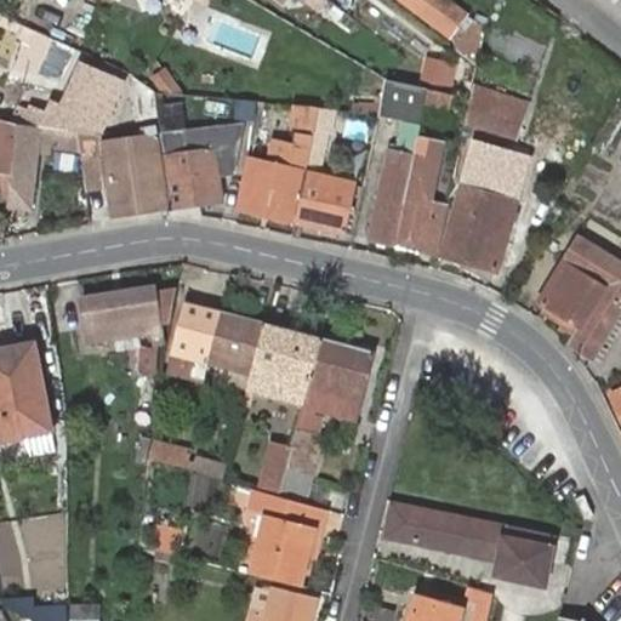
[(453,0),(410,0),(451,33),(467,11),(453,0)]
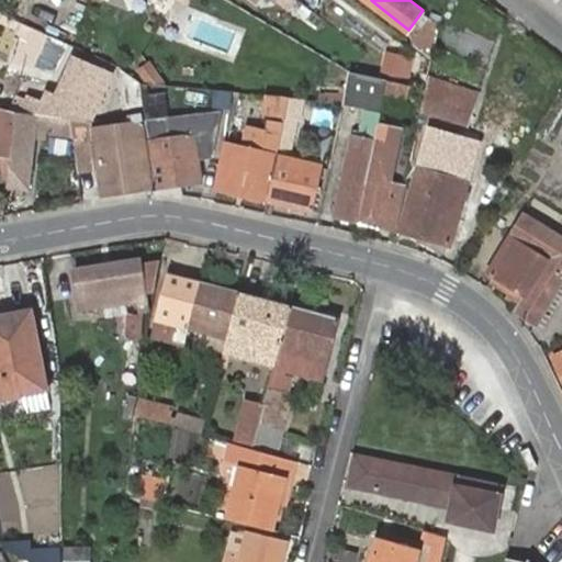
[(561,0),(536,0),(561,22),(561,0)]
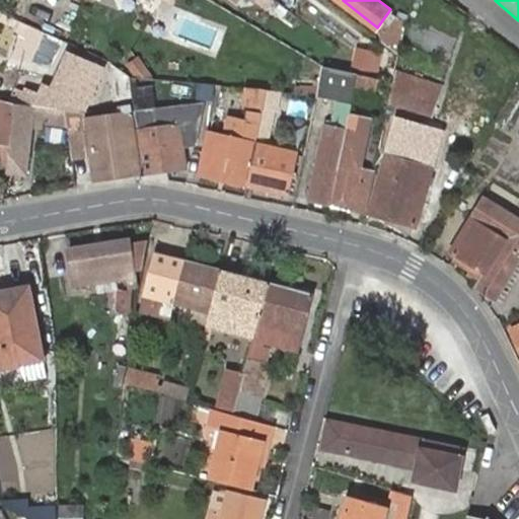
[(399,14),(390,9),(377,27),(382,31),(399,14)]
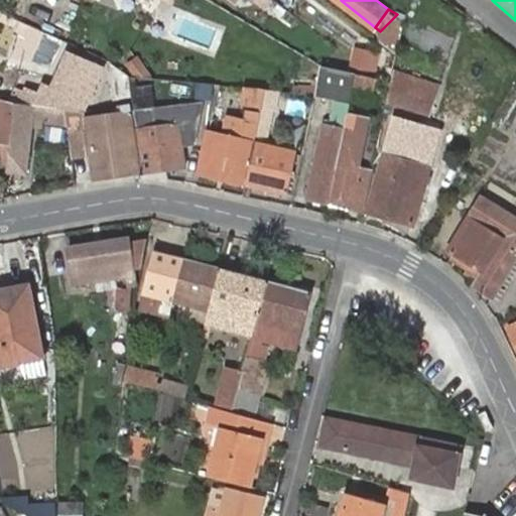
[(397,14),(380,31),(377,38),(394,50),(402,17),(397,14)]
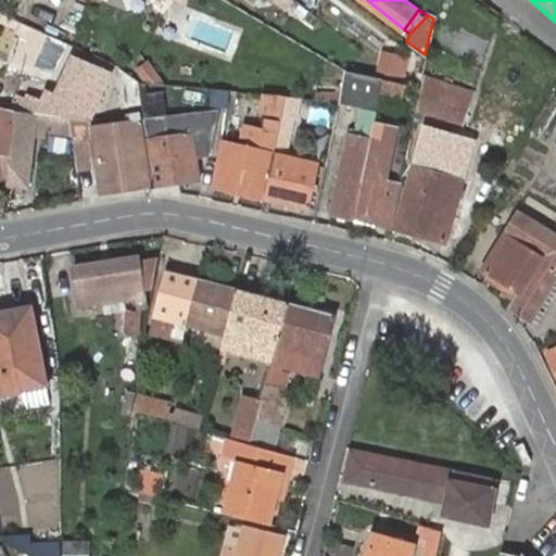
[(408,49),(389,42),(383,70),(401,75),(408,49)]
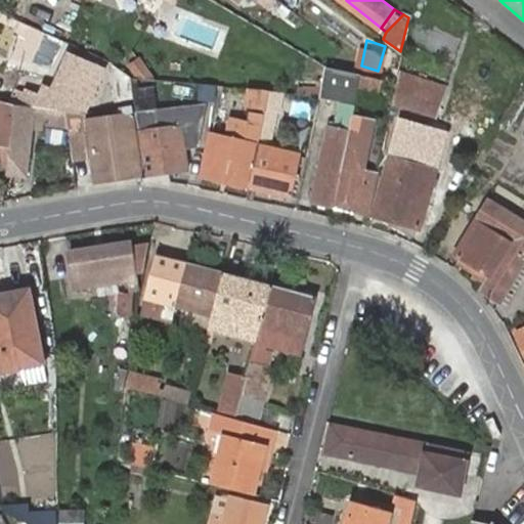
[(25,90),(19,104),(36,105),(43,106),(62,108),(82,112),(104,68),(81,55),(79,58),(68,52),(50,89),(43,86),(39,95),(25,90)]
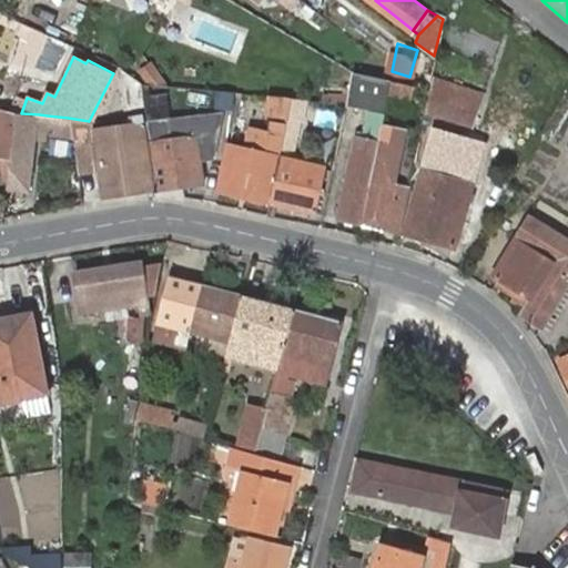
[(379,82),(356,77),(350,102),(363,107),(364,100),(374,102),(379,82)]
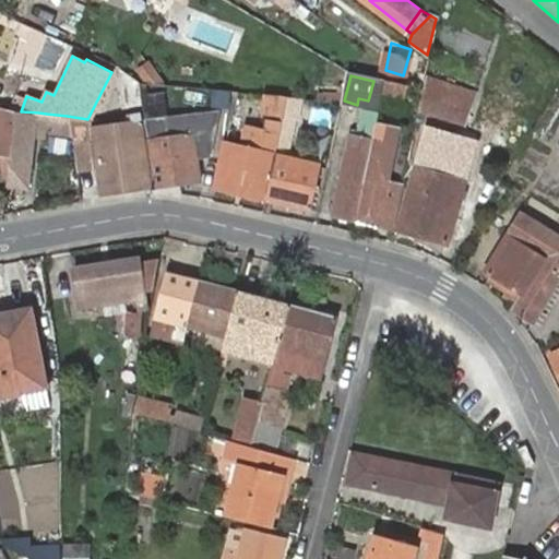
[(472,88),(427,75),(424,88),(418,113),(463,121),(472,88)]
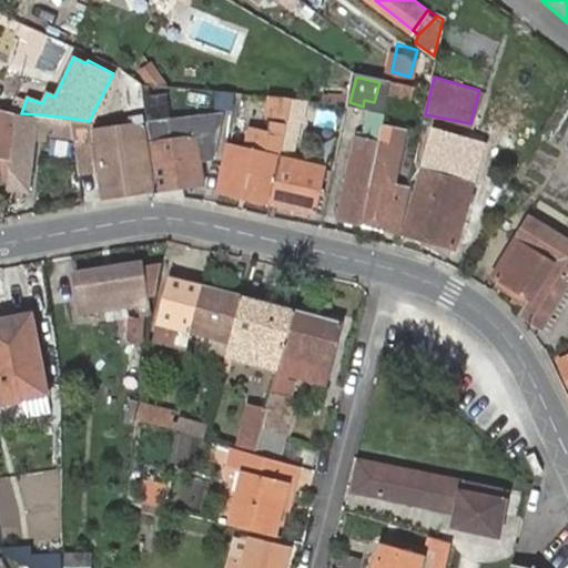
[(414,85),(393,81),(392,85),(392,87),(389,94),(411,99),(414,85)]
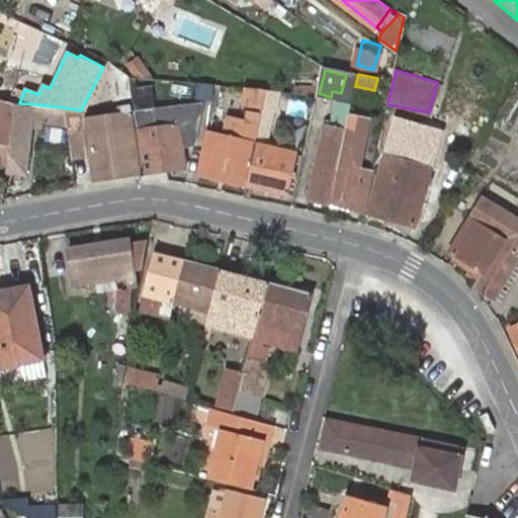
[(357,78),(346,75),(341,93),(332,91),(331,97),(319,93),(313,116),(324,118),(328,99),(351,103),(355,86),(357,79),(357,78)]
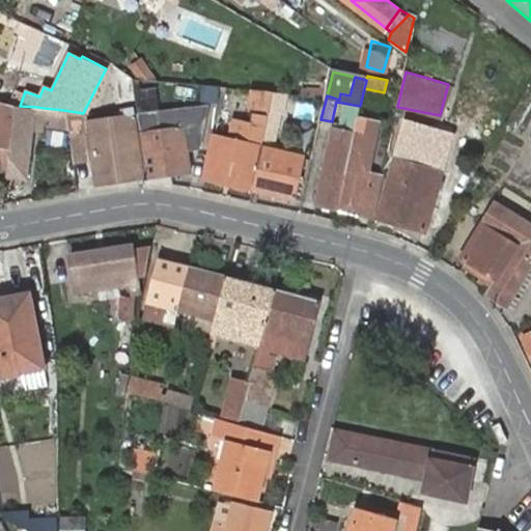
[(129,89),(130,110),(158,108),(157,88),(129,89)]
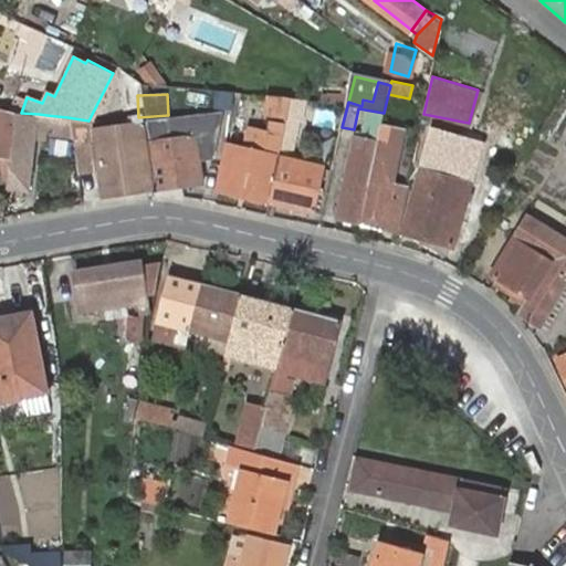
[(292,98),(266,95),(263,115),(272,115),(269,127),(268,130),(251,127),(245,148),(229,144),(217,189),(264,200),(275,156),(278,156),(283,137),(289,112),(292,98)]
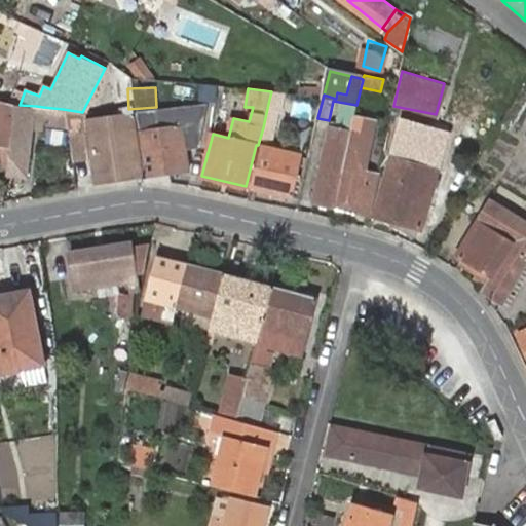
[(271,91),(268,104),(279,107),(283,92),(271,91)]
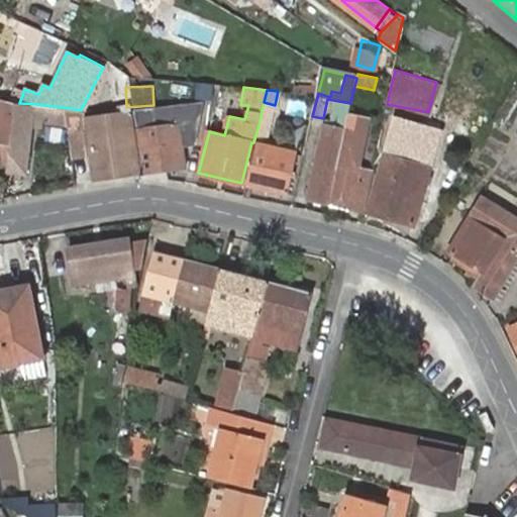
[(0,99),(0,143),(8,145),(14,103),(0,99)]
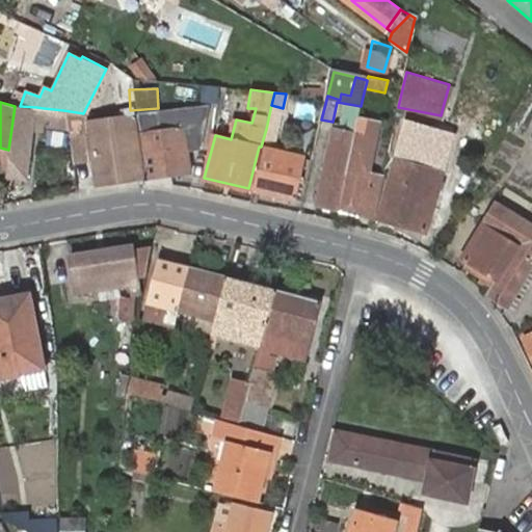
[(206,105),(137,113),(147,177),(189,171),(186,150),(197,148),(206,105)]
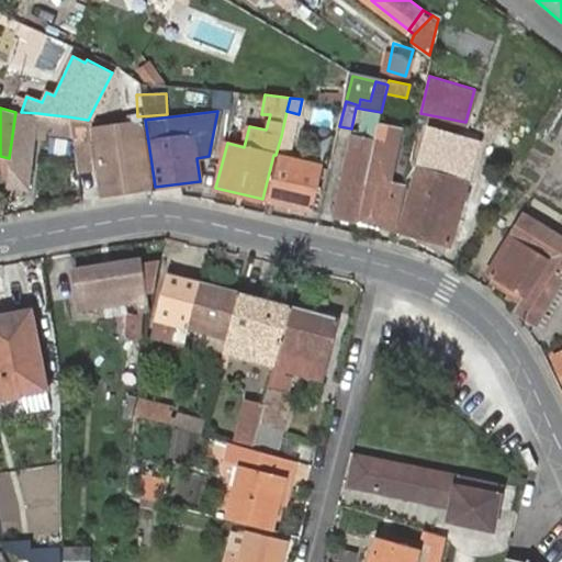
[(276,155),(266,200),(312,211),(323,168),(283,158),(285,150),(290,153),(299,114),(287,111),(281,136),(276,155)]
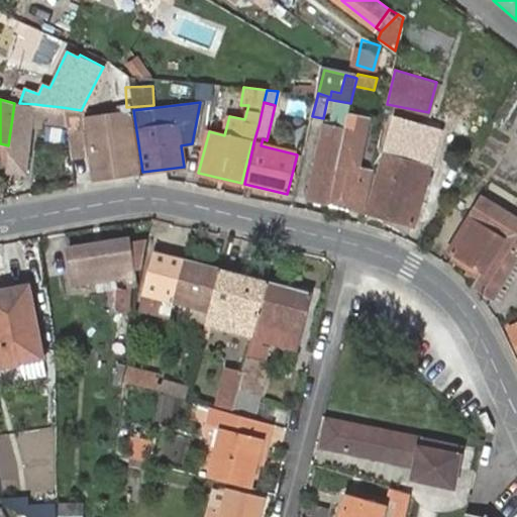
[(62,107),(42,105),(35,104),(19,103),(14,103),(8,145),(7,158),(5,170),(22,172),(30,120),(65,126),(62,107)]
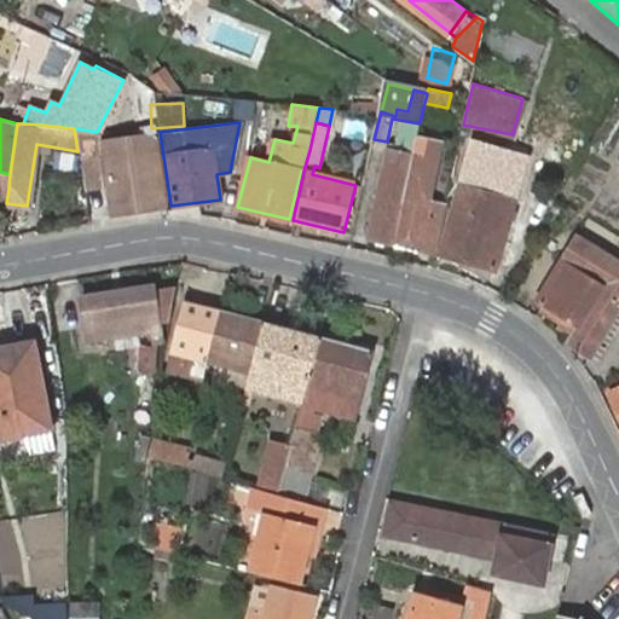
[(99,145),(102,133),(97,132),(74,128),(77,151),(79,156),(99,155),(102,185),(96,186),(100,215),(167,207),(157,132),(121,137),(122,145),(99,145)]
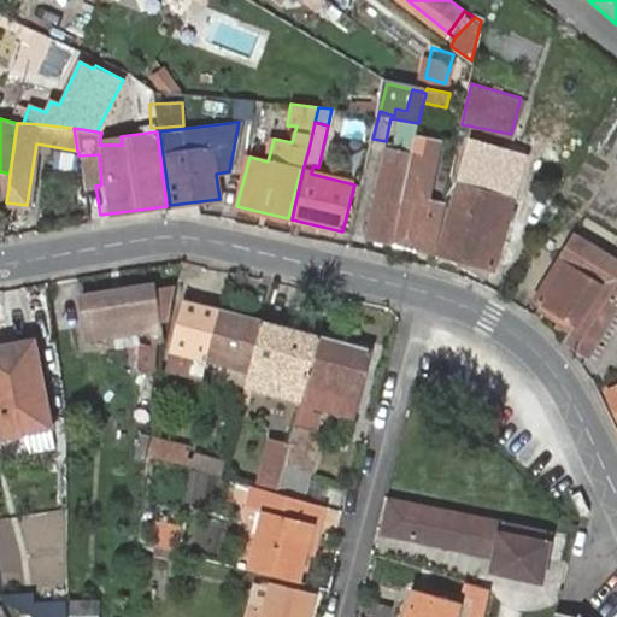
[(411,156),(389,242),(433,253),(440,223),(423,219),(441,142),(415,136),(411,156)]
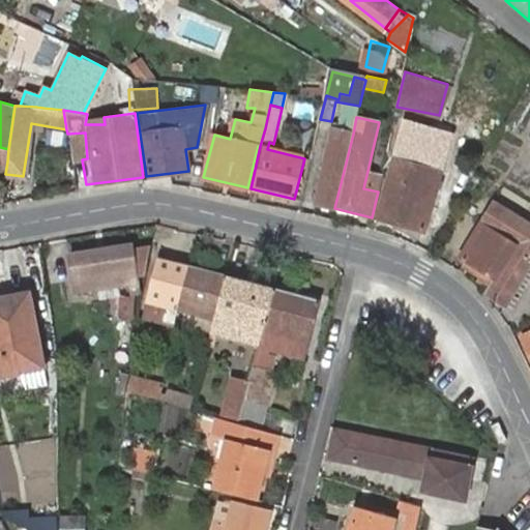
[(449,130),(404,118),(393,156),(439,169),(449,130)]
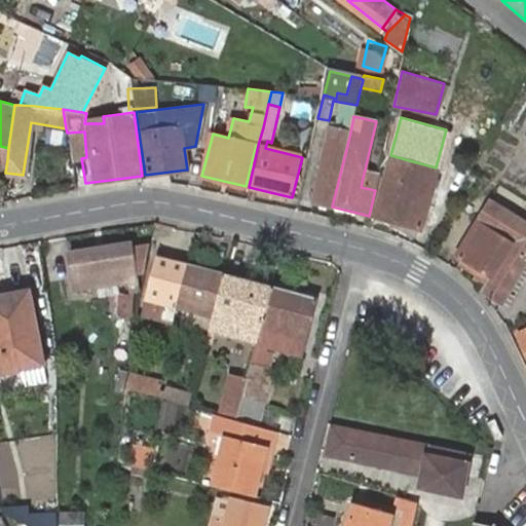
[(311,201),(332,207),(350,133),(330,127),(311,201)]
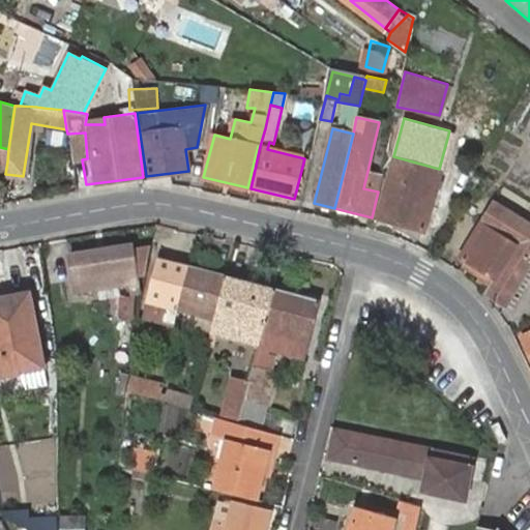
[(85,133),(67,134),(71,162),(87,158),(85,133)]
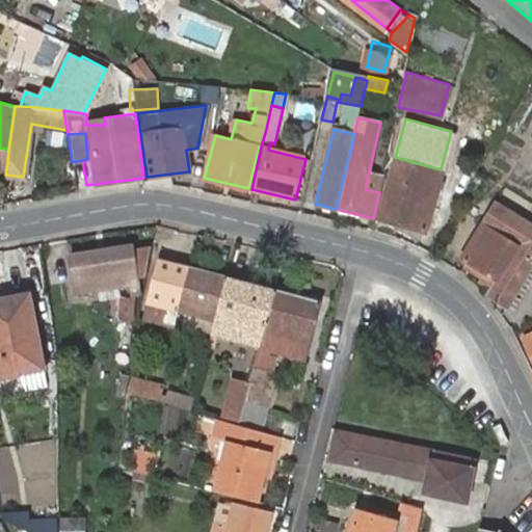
[(0,161),(7,162),(8,150),(0,148),(0,161)]
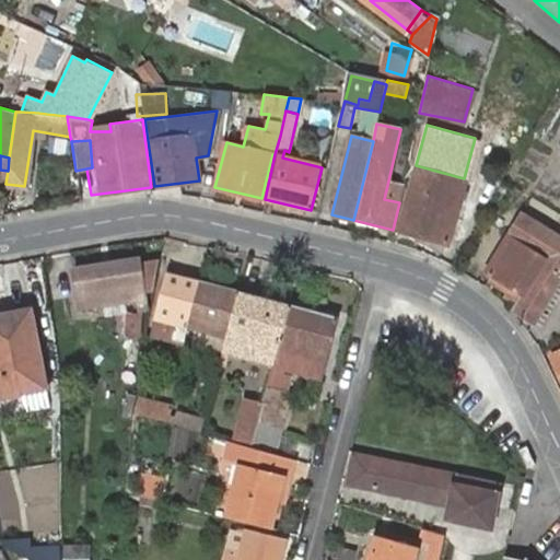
[(464,178),(416,165),(398,231),(447,244),(464,178)]
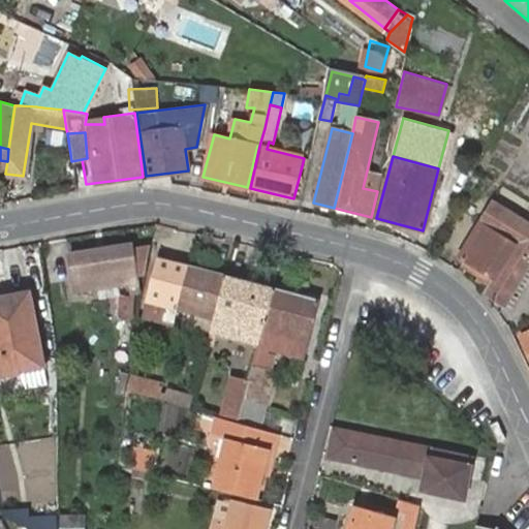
[(473,281),(479,284),(514,228),(528,237),(528,222),(490,200),(480,219),(481,220),(459,262),(476,273),(473,281)]
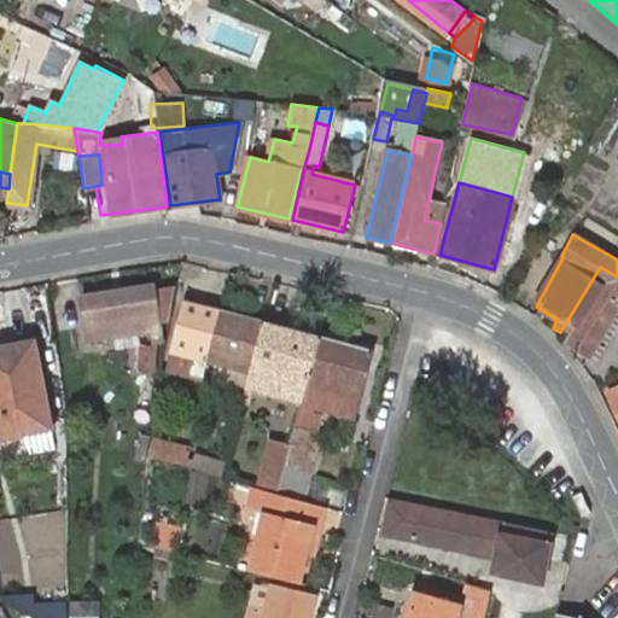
[(617,277),(600,267),(560,332),(570,337),(567,343),(590,355),(617,305),(617,277)]
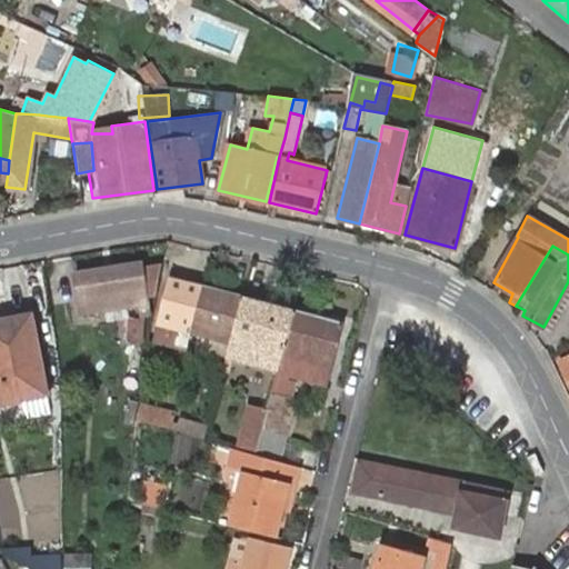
[(138,262),(72,273),(79,313),(142,305),(143,316),(150,315),(147,293),(156,293),(161,265),(138,269),(138,262)]
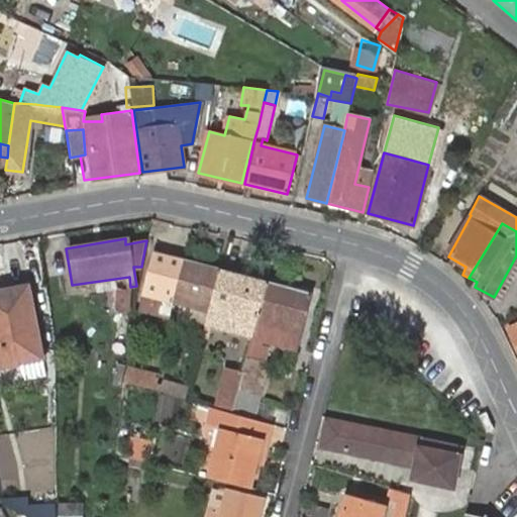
[(184,260),(152,251),(142,292),(143,292),(139,305),(171,314),(171,312),(173,304),(174,300),(184,260)]
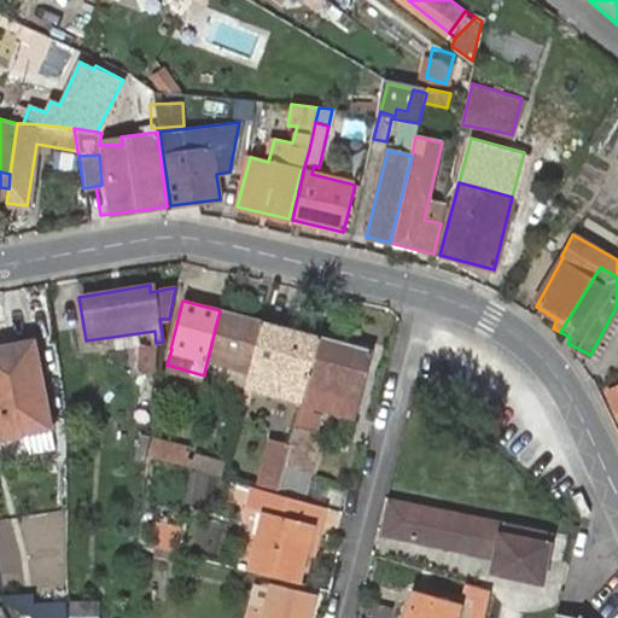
[(220,310),(208,359),(251,371),(263,321),(220,310)]
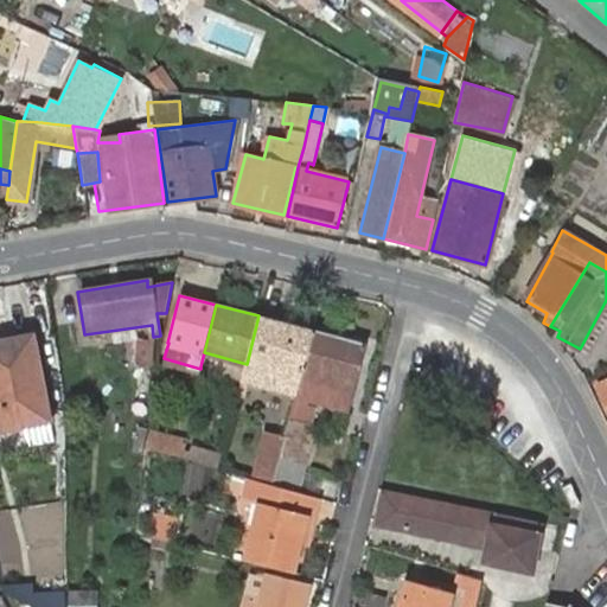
[(301,379),(314,331),(259,315),(247,364),(301,379)]
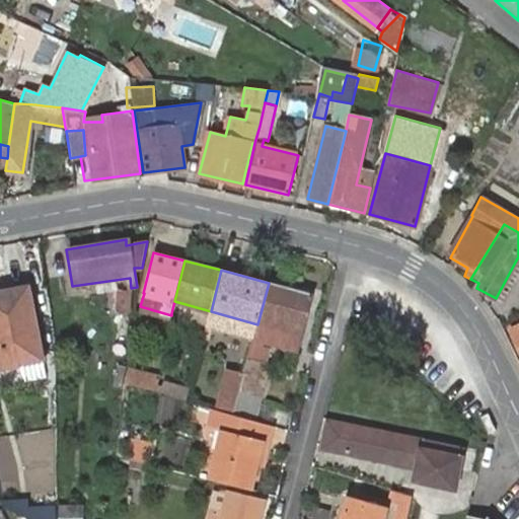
[(314,295),(269,283),(257,324),(254,337),(250,354),(235,415),(254,421),(268,365),(257,363),(264,341),(267,327),(292,335),(288,349),(299,352),(314,295)]
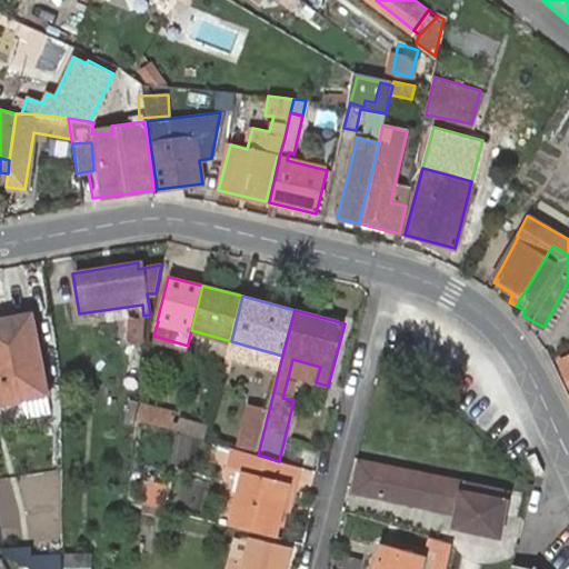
[(22,420),(50,416),(32,315),(7,319),(7,325),(0,326),(0,405),(19,401),(22,420)]
